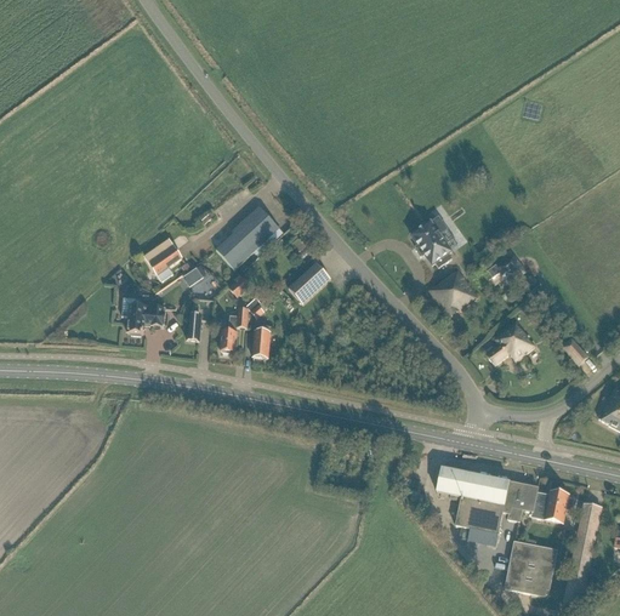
[(232,231),(233,232),(215,249),(233,268),(252,250),(257,255),(283,232),(277,227),(259,205),(232,231)]
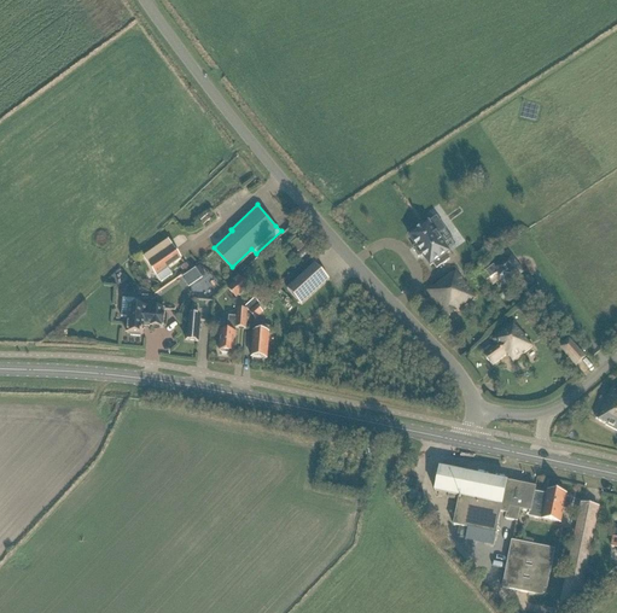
[(436,266),(448,256),(446,251),(448,249),(436,232),(444,227),(436,215),(428,220),(408,233),(415,244),(414,245),(419,254),(421,252),(429,263),(432,261),(436,266)]
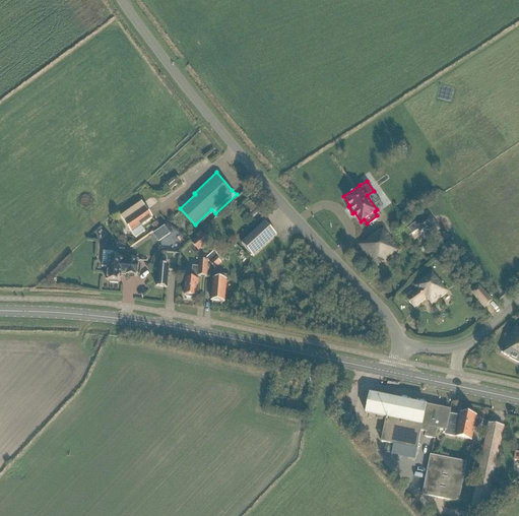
[(140,199),(120,213),(131,230),(151,215),(140,199)]
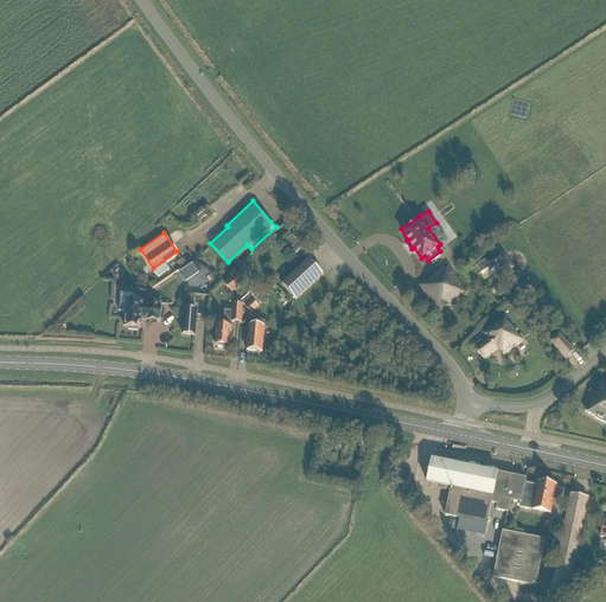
[(501,249),(485,260),(484,258),(477,263),(480,270),(488,264),(490,268),(491,268),(504,270),(511,264),(501,249)]
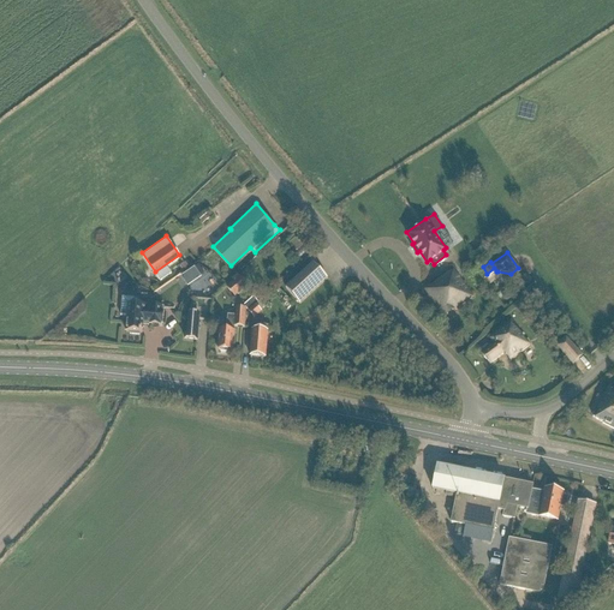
[(311,261),(285,286),(299,300),(326,275),(311,261)]
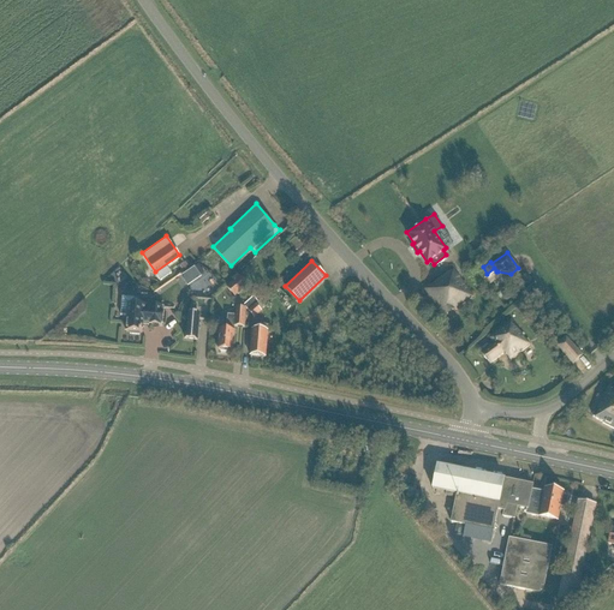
[(194,264),(180,274),(186,283),(201,274),(194,264)]
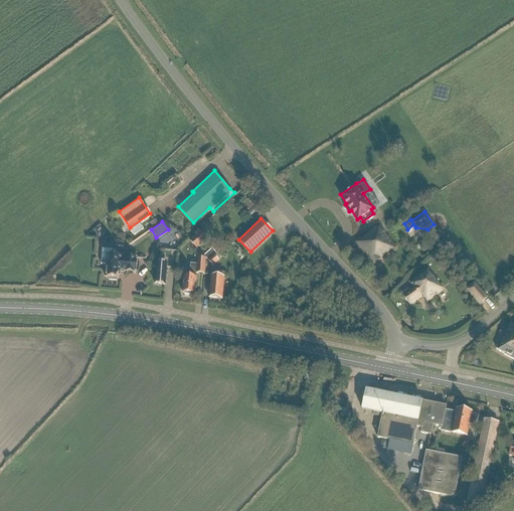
[(378,224),(355,240),(371,264),(394,247),(378,224)]
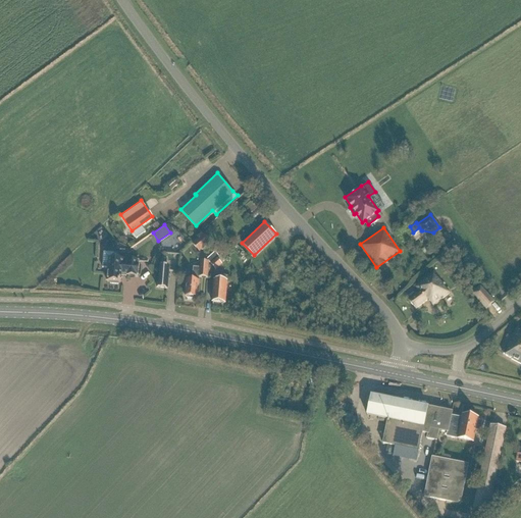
[(202,231),(191,242),(198,249),(209,239),(202,231)]
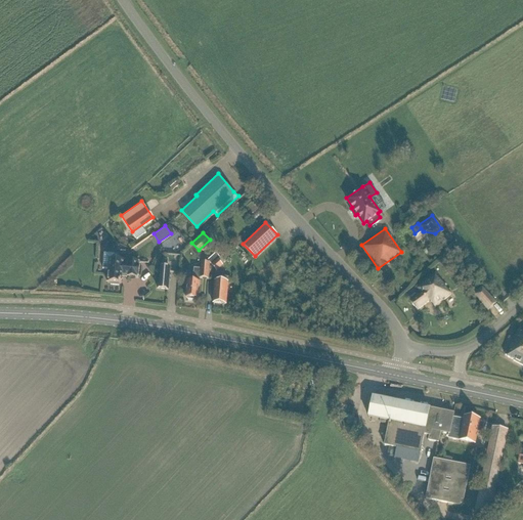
[(107,266),(106,279),(110,279),(110,282),(118,283),(118,280),(120,280),(121,272),(127,273),(136,274),(136,273),(137,273),(137,272),(138,272),(139,263),(138,263),(138,259),(137,259),(137,258),(128,258),(115,257),(115,251),(103,250),(102,266),(107,266)]
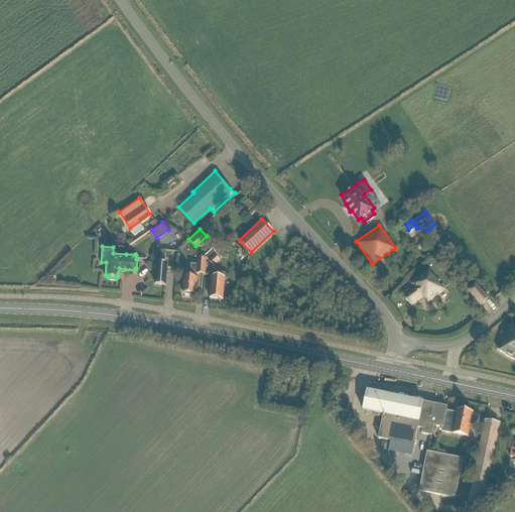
[(204,254),(208,258),(216,250),(212,246),(204,254)]
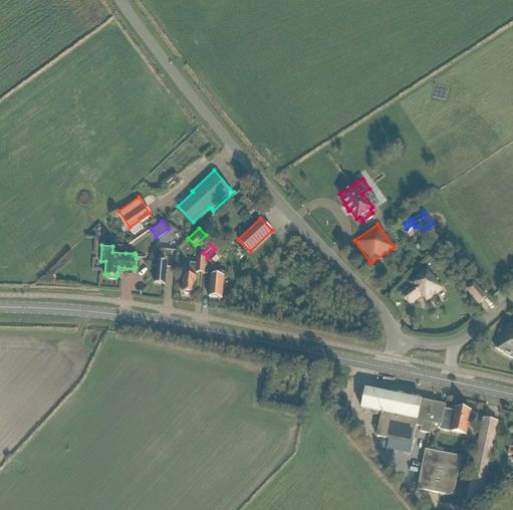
[(216,248),(215,249),(207,257),(212,263),(218,257),(217,256),(220,253),(216,248)]
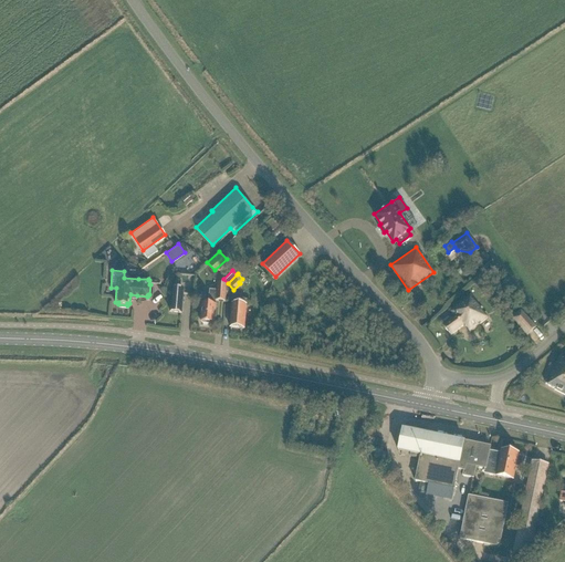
[(202,300),(200,319),(213,320),(216,298),(225,299),(226,281),(217,280),(216,288),(209,287),(207,301),(202,300)]
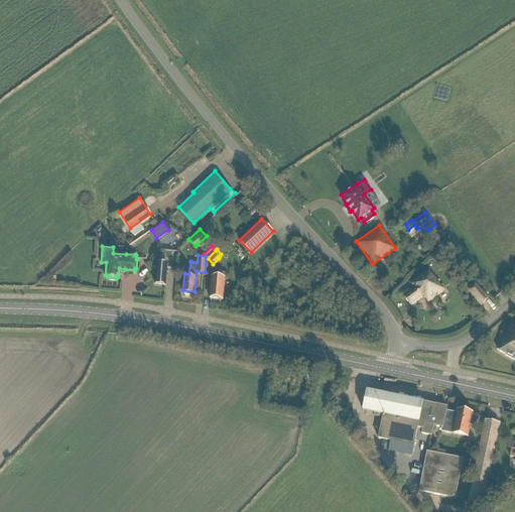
[(166,261),(156,260),(154,281),(164,282),(166,261)]
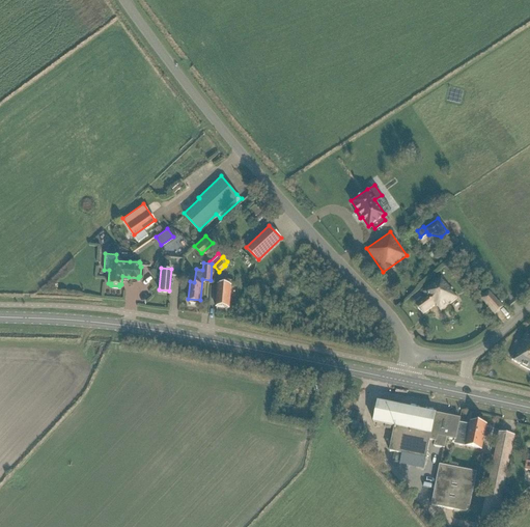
[(426,295),(415,304),(421,312),(435,302),(440,309),(456,296),(441,276),(422,289),(426,295)]
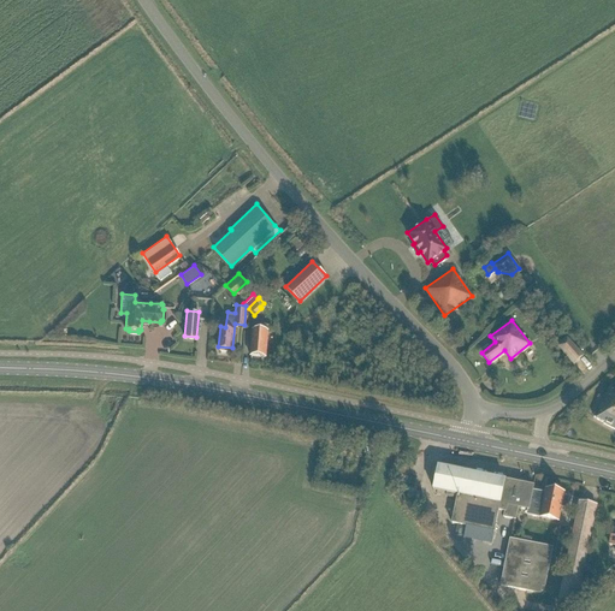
[(253,322),(249,354),(265,355),(267,324),(253,322)]
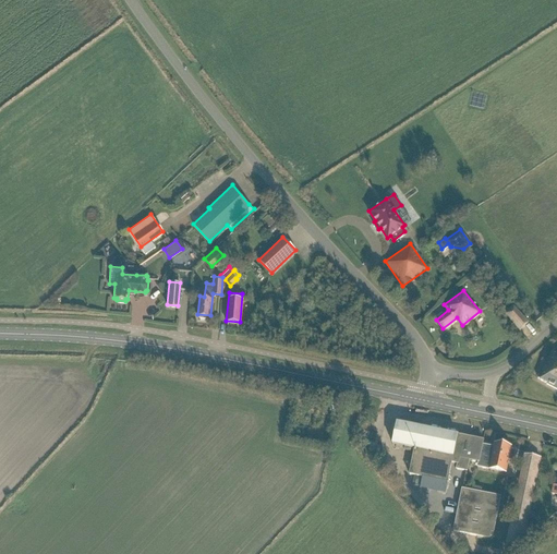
[(528,320),(513,303),(505,311),(520,327),(528,320)]
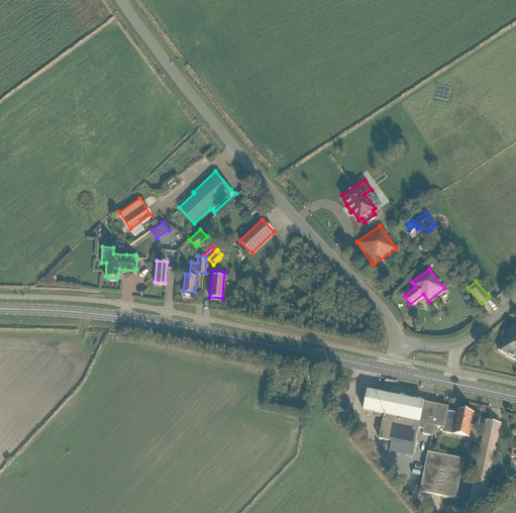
[(515,325),(511,323),(498,347),(506,351),(505,353),(515,358),(515,325)]
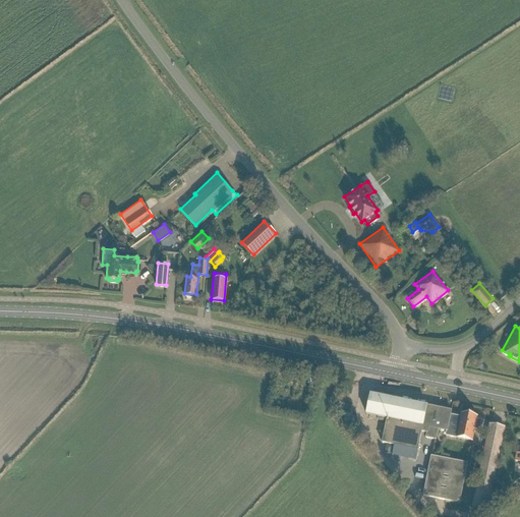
[(437,427),(445,429),(448,412),(449,407),(369,390),(364,411),(386,415),(381,439),(416,447),(419,429),(425,431),(424,436),(435,438),(437,427)]
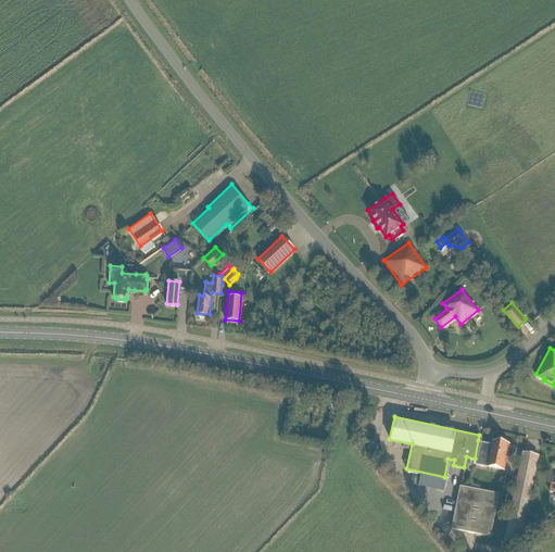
[(490,443),(478,440),(475,459),(476,459),(475,463),(502,468),(505,455),(512,456),(514,446),(507,444),(507,443),(491,439),(490,443)]
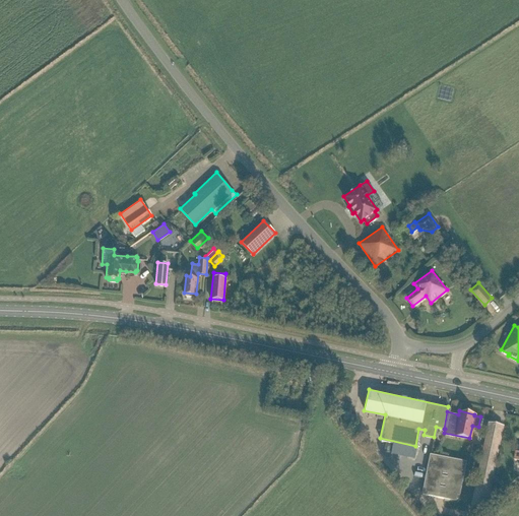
[(488,421),(470,506),(485,509),(504,424),(488,421)]
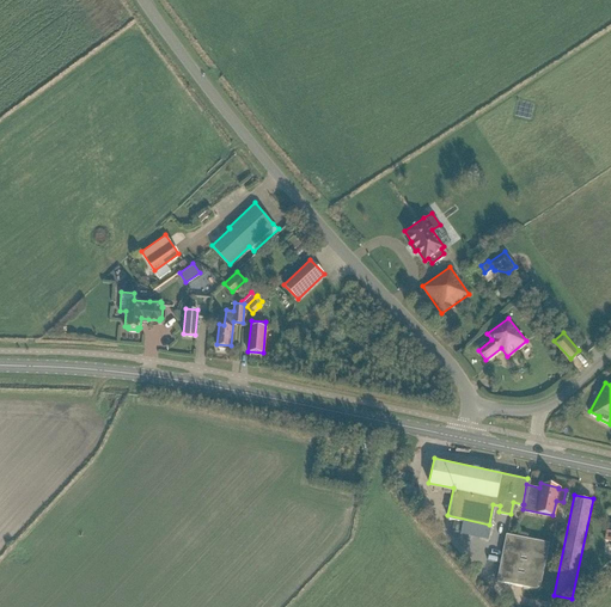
[(78,540),(81,531),(74,528),(71,538),(78,540)]
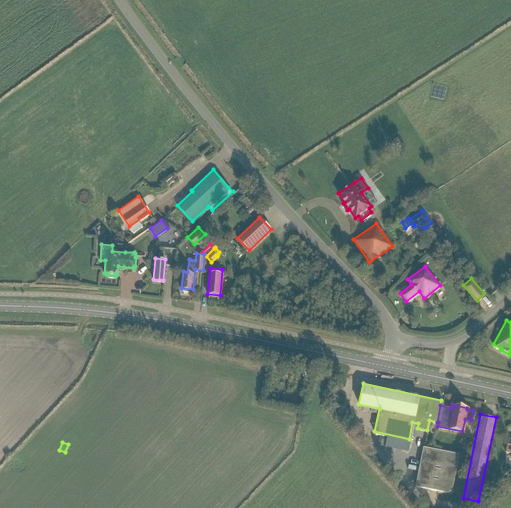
[(424,446),(416,483),(449,490),(457,453),(424,446)]
